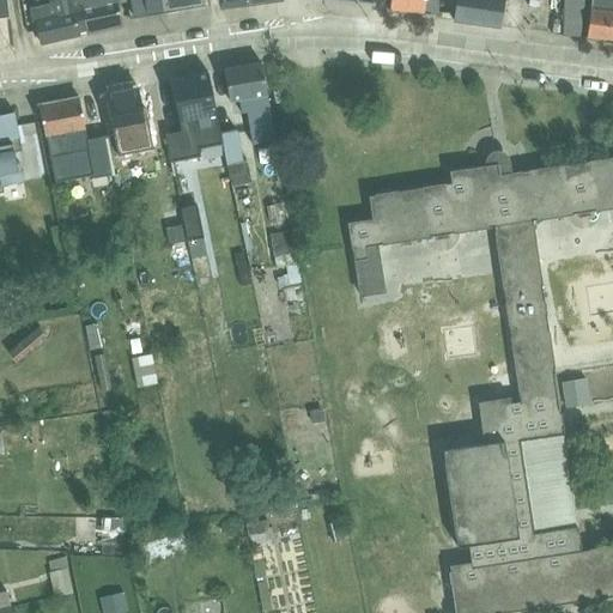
[(74,10),(72,0),(48,0),(49,5),(30,8),(31,16),(25,17),(28,32),(38,31),(41,46),(79,37),(78,30),(85,28),(80,8),(74,10)]
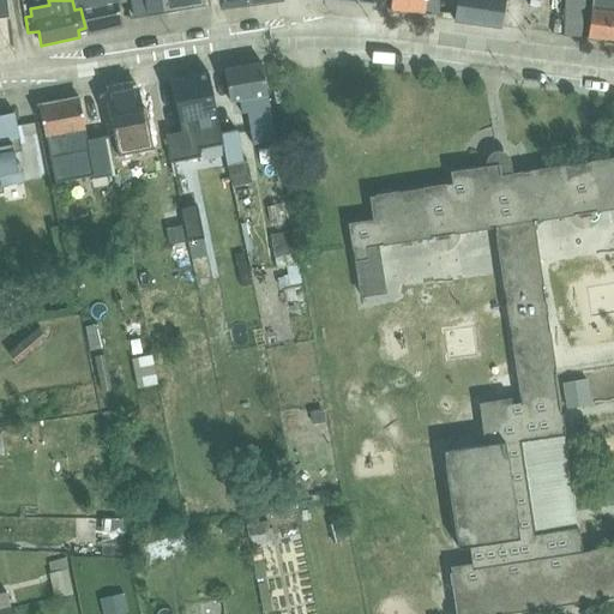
[(86,35),(122,28),(118,5),(126,2),(125,0),(72,0),(74,10),(80,8),(85,28),(86,35)]
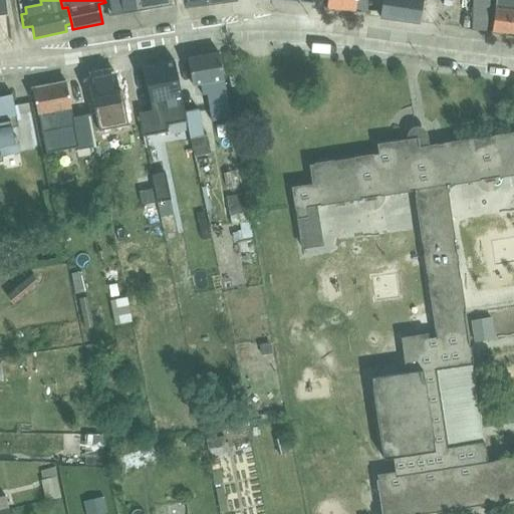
[(138,11),(135,0),(109,0),(111,15),(138,11)]
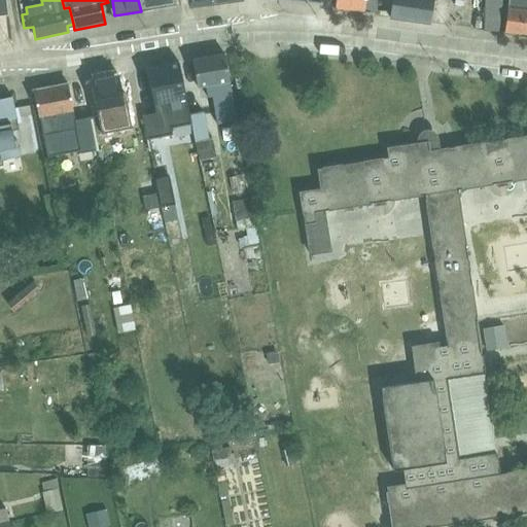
[(138,0),(141,11),(176,5),(175,0),(138,0)]
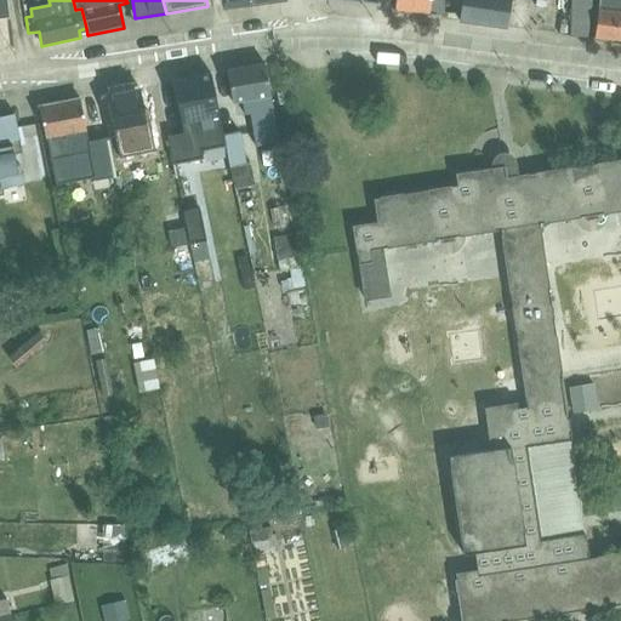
[(443,16),(444,0),(396,0),(394,12),(428,16),(428,15),(443,16)]
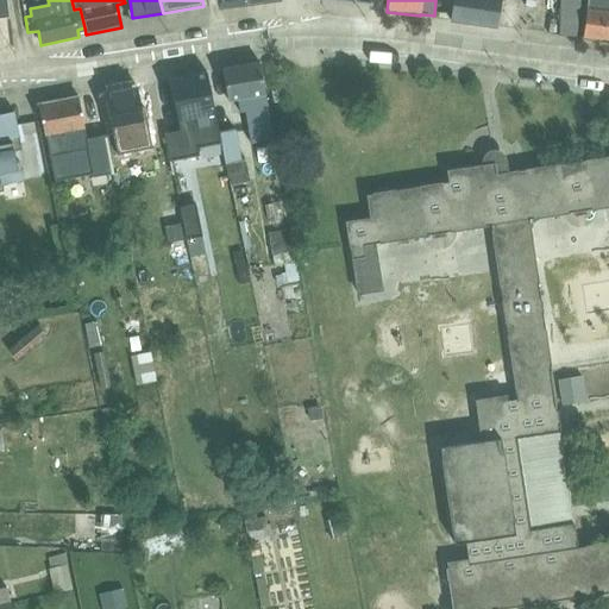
[(453,0),(450,20),(496,27),(498,0),(453,0)]
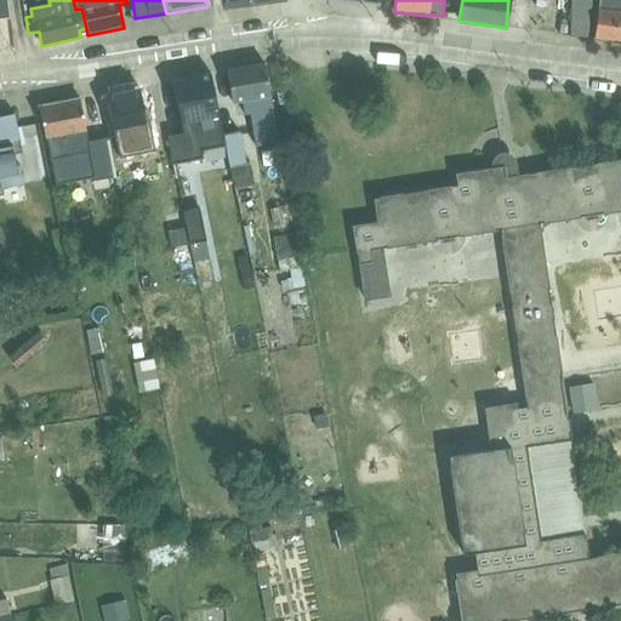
[(570,0),(569,36),(586,39),(591,0),(570,0)]
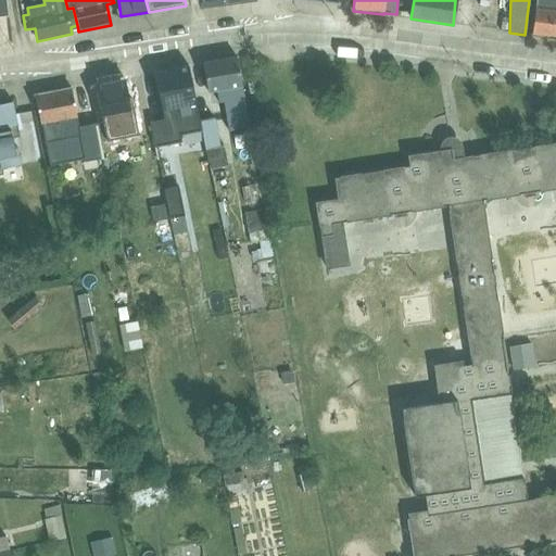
[(555,0),(535,0),(531,36),(555,38),(555,0)]
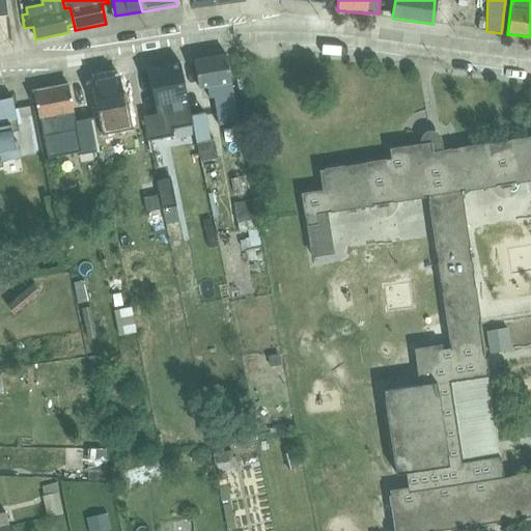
[(236,121),(226,57),(226,55),(194,61),(199,88),(207,87),(208,99),(213,98),(218,124),(236,121)]
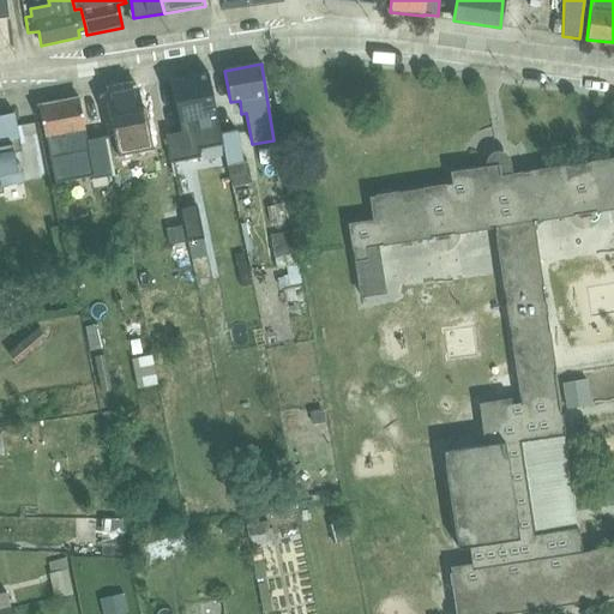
[(208,73),(170,80),(181,132),(166,136),(167,146),(170,163),(200,157),(199,150),(222,145),(220,136),(208,73)]
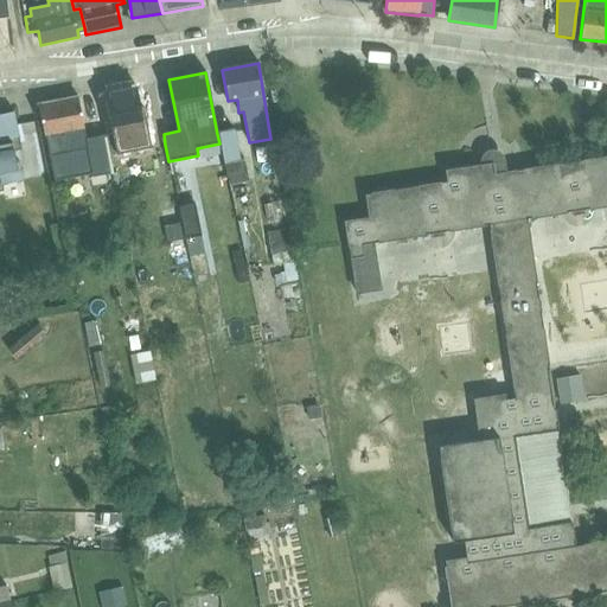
[(133,89),(132,87),(117,89),(117,91),(104,95),(113,134),(104,135),(106,136),(113,173),(116,191),(133,186),(132,178),(134,178),(128,151),(149,146),(146,129),(148,129),(144,107),(140,108),(135,88),(133,89)]
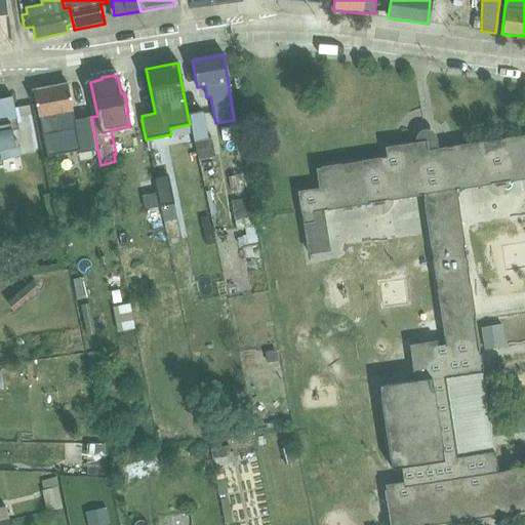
[(75,122),(68,84),(33,90),(39,118),(40,118),(48,157),(80,151),(80,153),(97,150),(91,118),(75,122)]
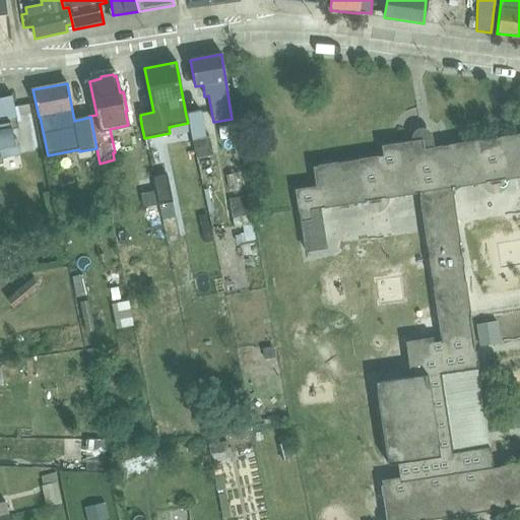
[(0,164),(1,164),(1,158),(15,156),(15,155),(19,154),(16,138),(13,139),(11,129),(17,128),(11,95),(0,98),(0,164)]
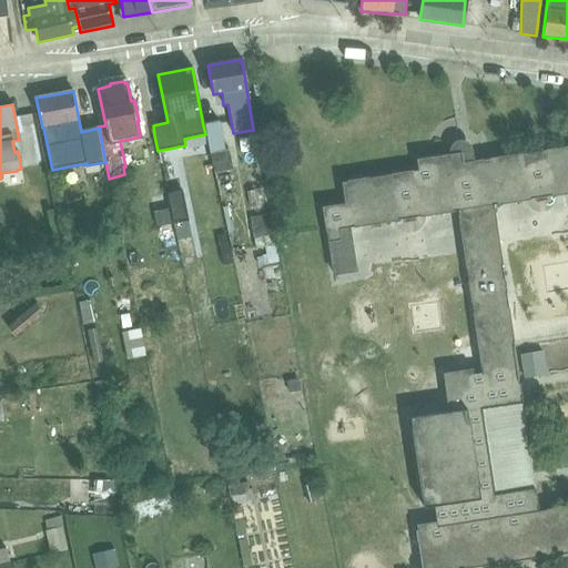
[(205,134),(213,174),(233,170),(229,150),(224,150),(217,122),(203,125),(205,134)]
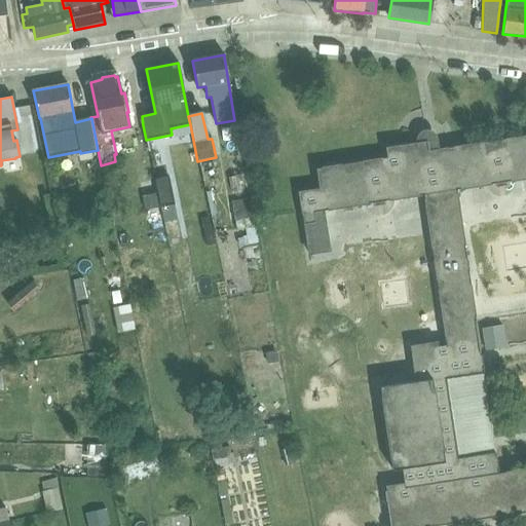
[(146,140),(143,125),(130,128),(133,138),(122,141),(125,157),(149,152),(146,140)]
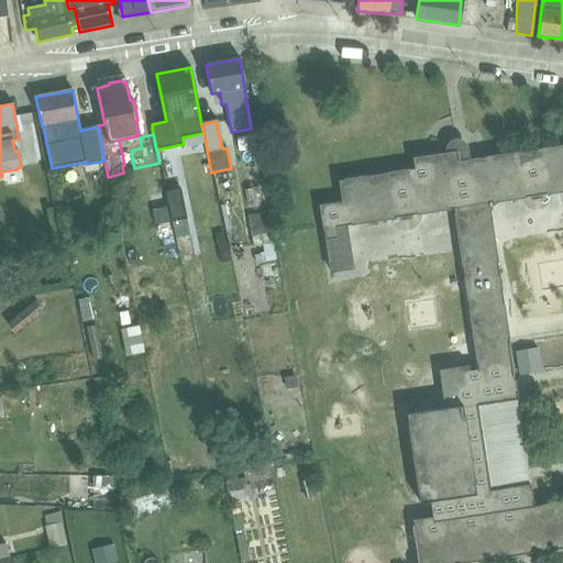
[(487,203),(562,191),(562,145),(474,159),(471,145),(465,139),(457,139),(449,144),(448,153),(412,158),(414,169),(350,179),(353,200),(319,206),(330,274),(354,269),(346,225),(454,209),(476,367),(477,367),(478,370),(468,372),(468,366),(439,371),(444,409),(406,416),(408,426),(407,426),(417,493),(418,493),(420,503),(430,501),(432,518),(414,520),(414,526),(411,526),(417,562),(459,562),(562,547),(562,501),(540,505),(541,507),(533,508),(532,504),(533,503),(531,489),(530,490),(516,395),(517,394),(515,382),(514,382),(508,344),(508,343),(508,340),(509,340),(489,208),(488,208),(487,203)]
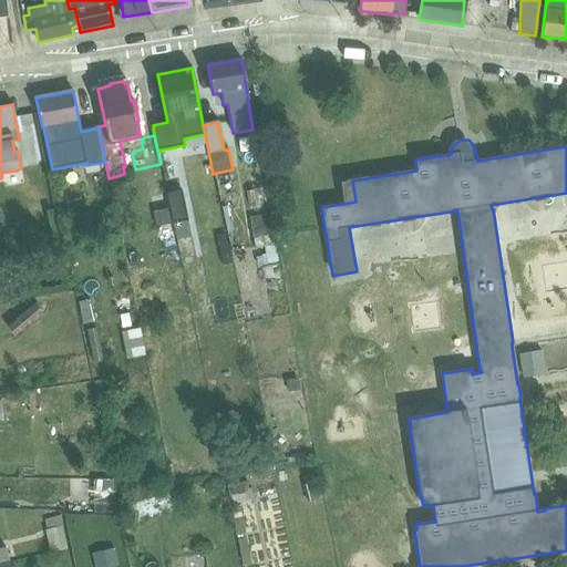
[(171,224),(175,239),(191,236),(186,220),(188,219),(182,189),(165,193),(171,224)]
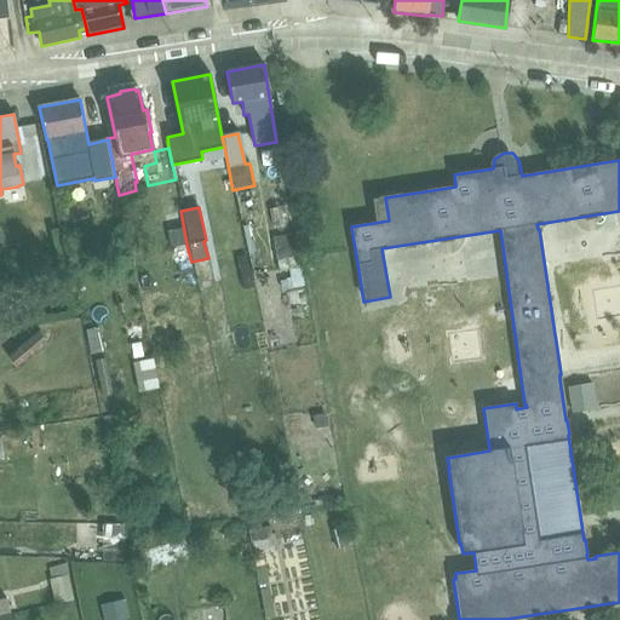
[(296,235),(273,240),(279,271),(300,268),(296,235)]
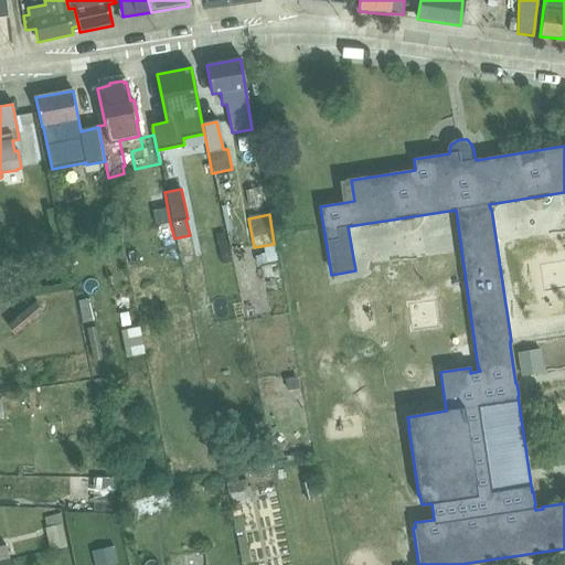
[(176,247),(172,233),(149,238),(151,253),(176,247)]
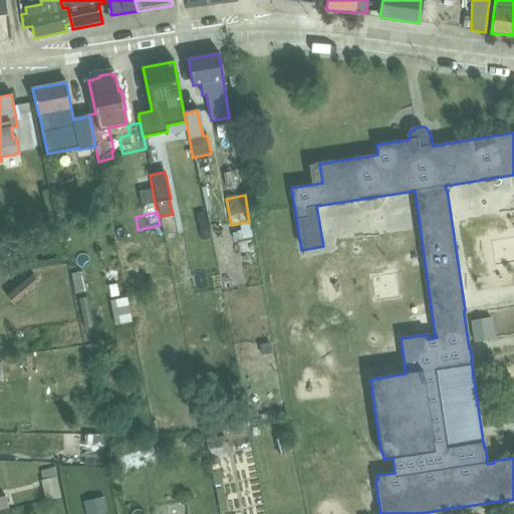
[(253,238),(234,240),(235,250),(238,249),(239,258),(255,256),(253,238)]
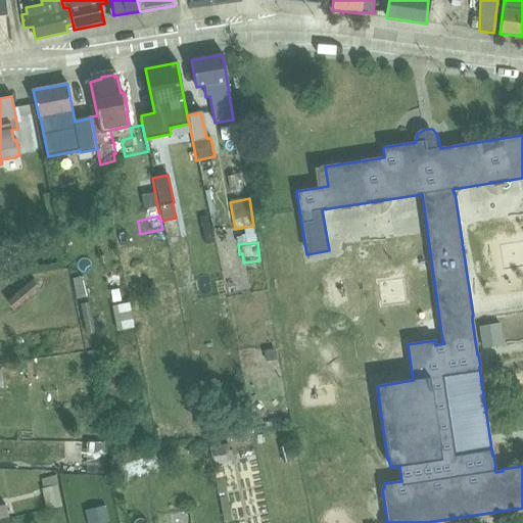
[(83,277),(74,279),(78,298),(87,297),(83,277)]
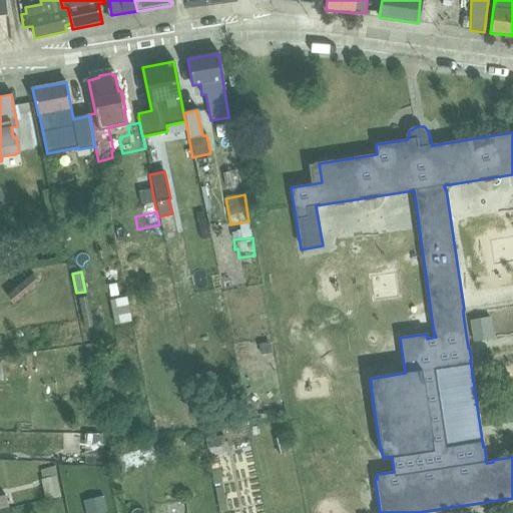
[(39,283),(32,274),(6,296),(13,304),(39,283)]
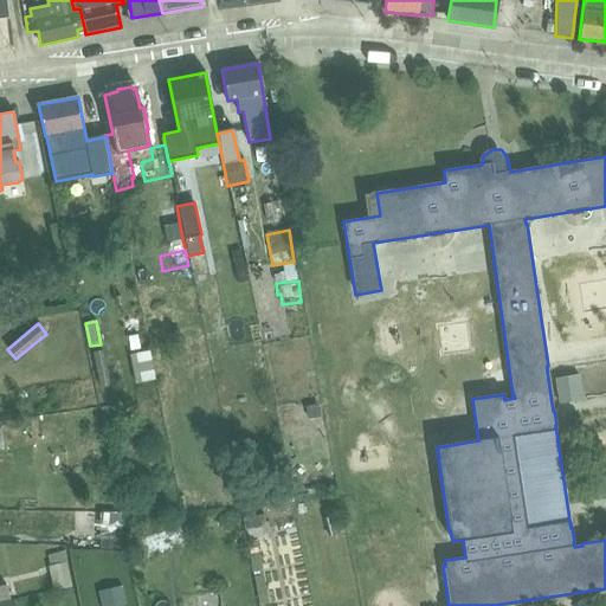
[(102,350),(94,353),(101,387),(109,386),(102,350)]
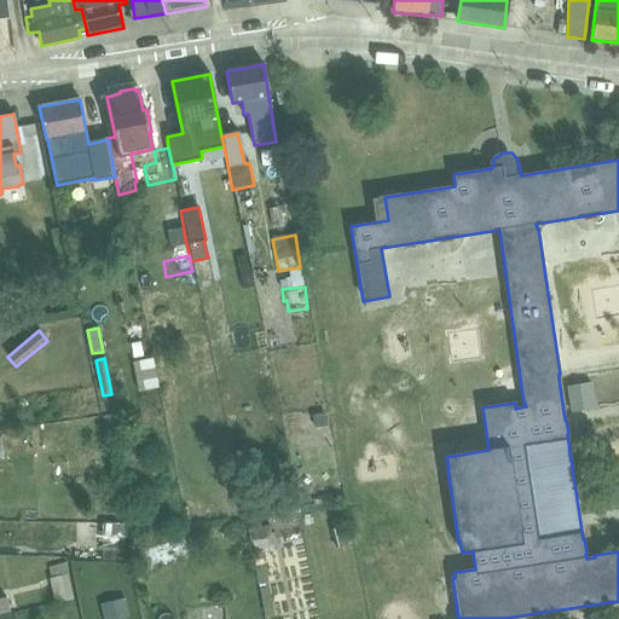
[(152,359),(133,363),(139,392),(158,388),(152,359)]
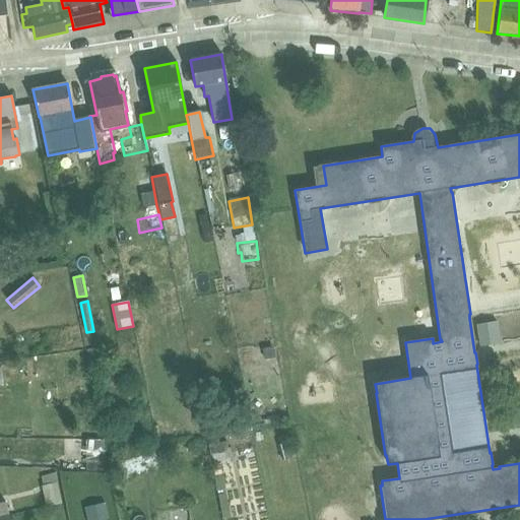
[(475,323),(479,346),(503,342),(498,320),(475,323)]
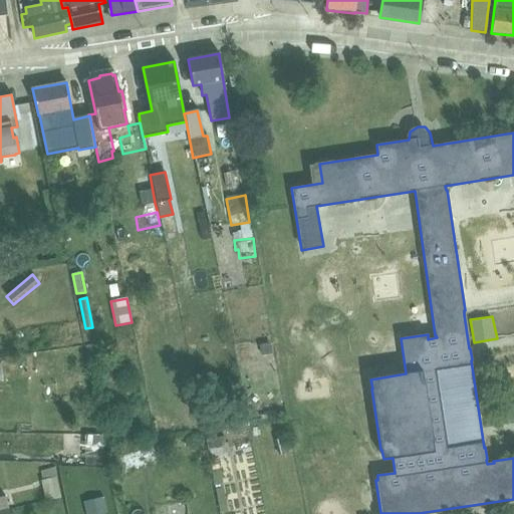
[(5,344),(0,345),(0,357),(15,354),(14,345),(6,346),(5,344)]
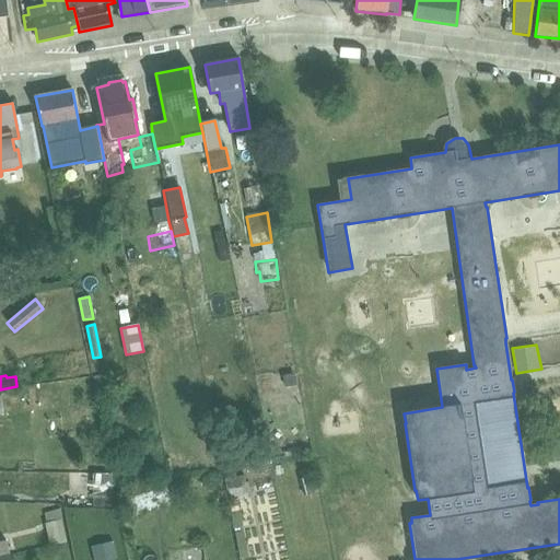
[(151,478),(149,467),(129,471),(131,482),(151,478)]
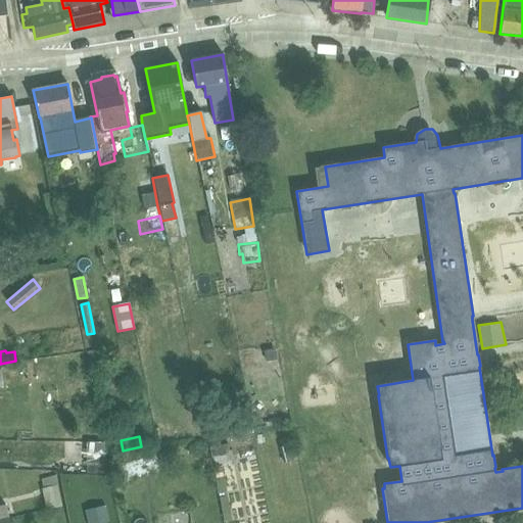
[(232,457),(226,439),(209,444),(214,462),(232,457)]
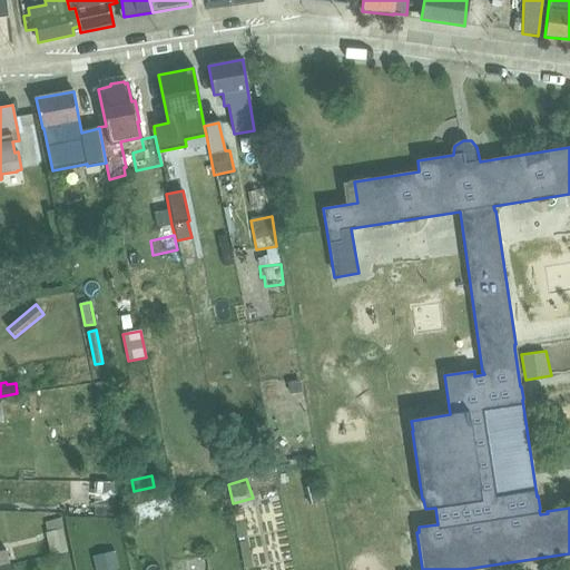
[(112,516),(112,482),(95,482),(95,514),(112,516)]
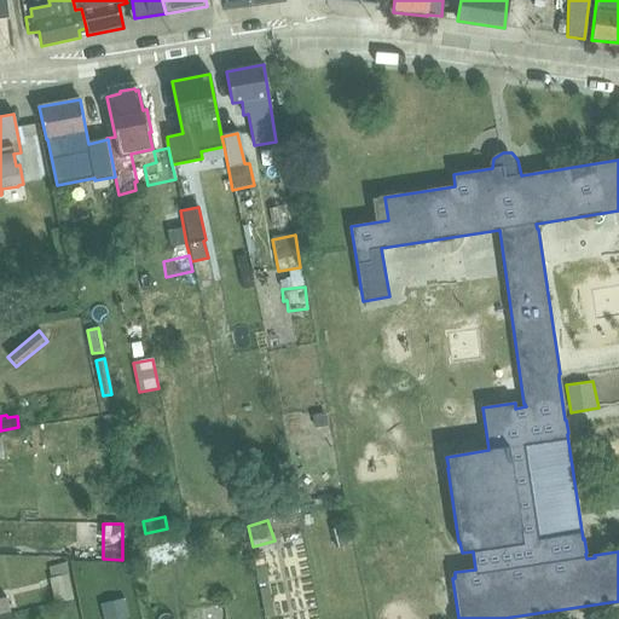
[(127,548),(137,574),(196,555),(187,530),(127,548)]
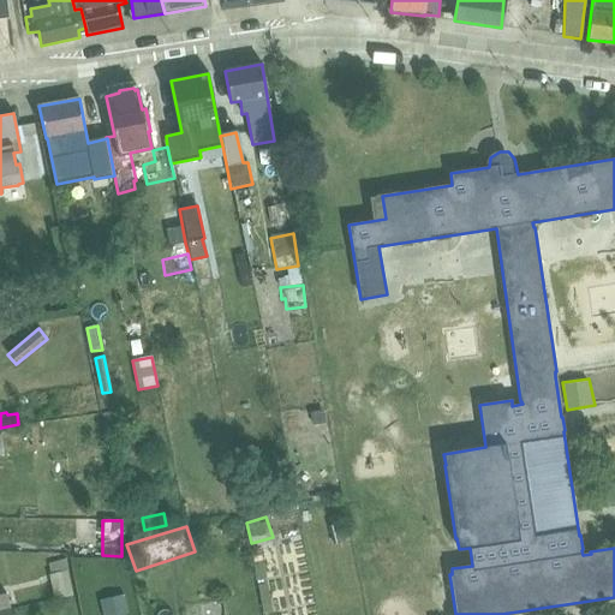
[(65,560),(48,565),(52,574),(49,574),(55,599),(72,596),(65,560)]
